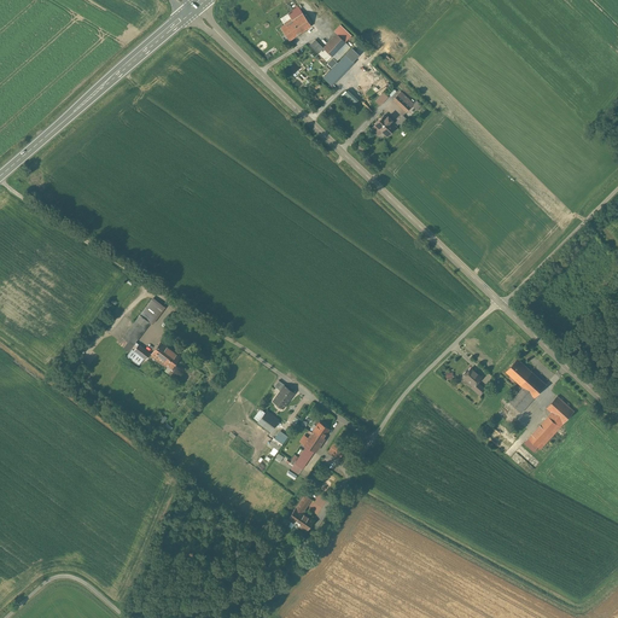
[(321,4),(314,7),(318,15),(325,11),(321,4)]
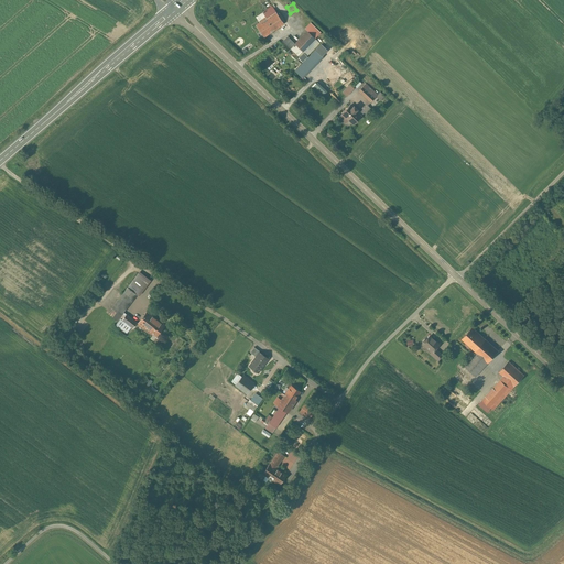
[(262,12),(256,17),(260,22),(256,24),(263,36),(274,30),(274,31),(278,29),(277,28),(283,23),(275,11),(269,15),(267,18),(262,12)]
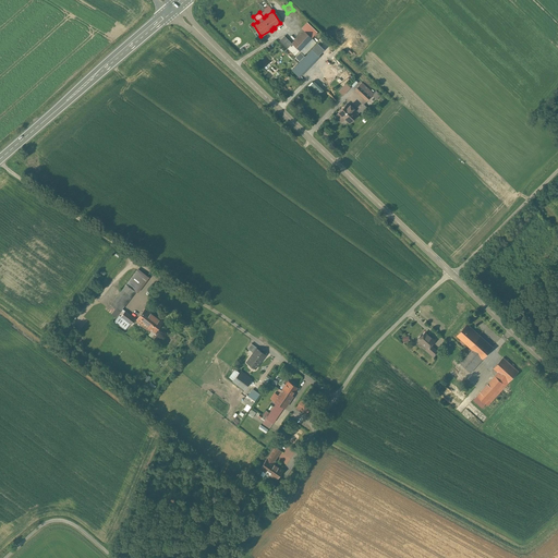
[(304,31),(292,44),(299,50),(312,37),(304,31)]
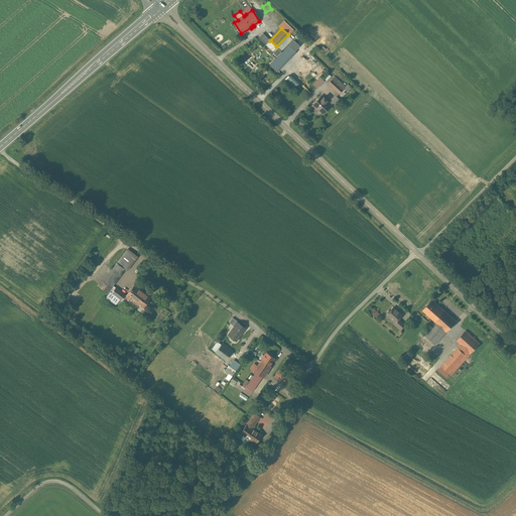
[(276,46),(270,40),(266,43),(273,50),(276,46)]
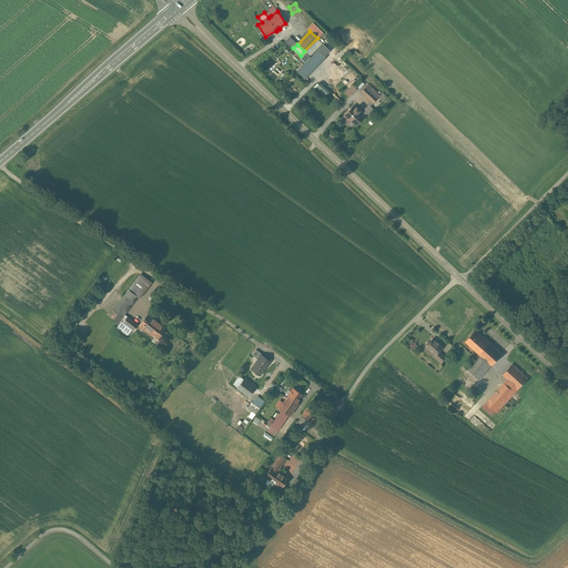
[(274,57),(264,60),(267,68),(276,64),(274,57)]
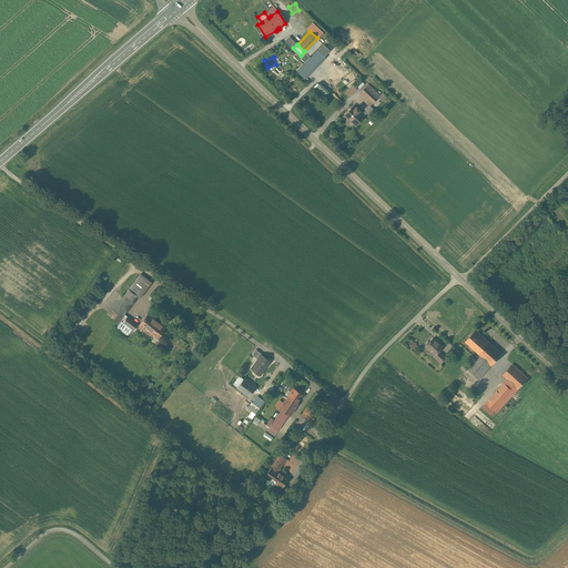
[(318,82),(312,89),(323,99),(328,91),(318,82)]
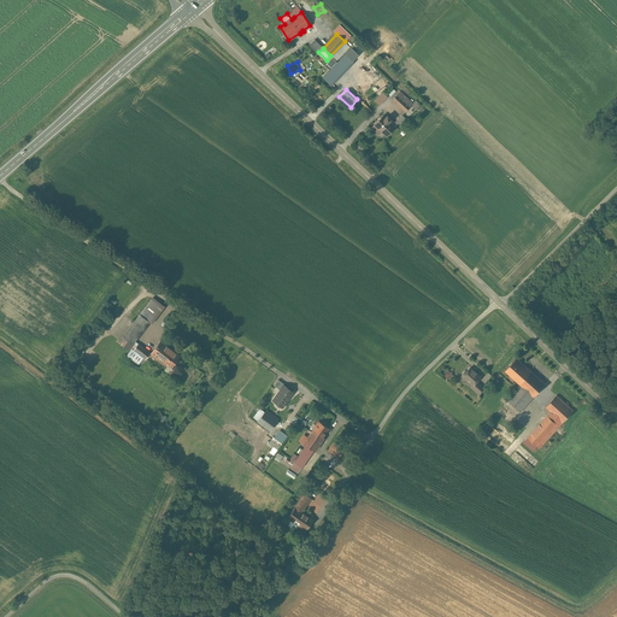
[(413,104),(400,92),(392,99),(405,111),(413,104)]
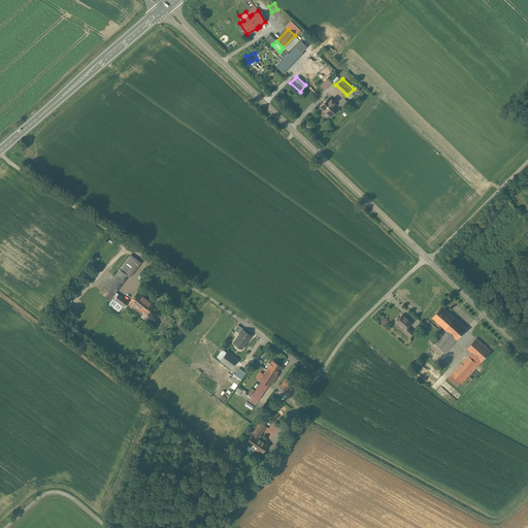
[(321,86),(325,90),(331,83),(327,79),(321,86)]
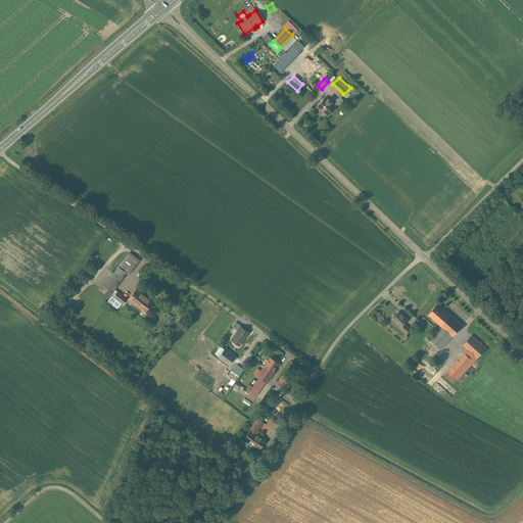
[(328,98),(327,99),(325,97),(317,106),(314,108),(318,112),(321,108),(327,115),(335,107),(337,104),(335,102),(333,105),(330,102),(331,101),(328,98)]
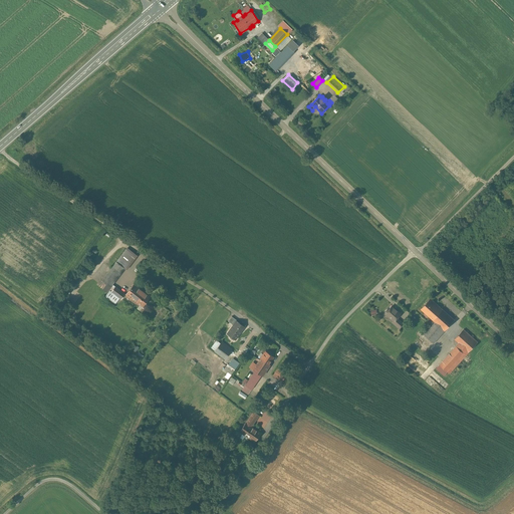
[(334,95),(329,100),(331,102),(334,104),(339,99),(334,95)]
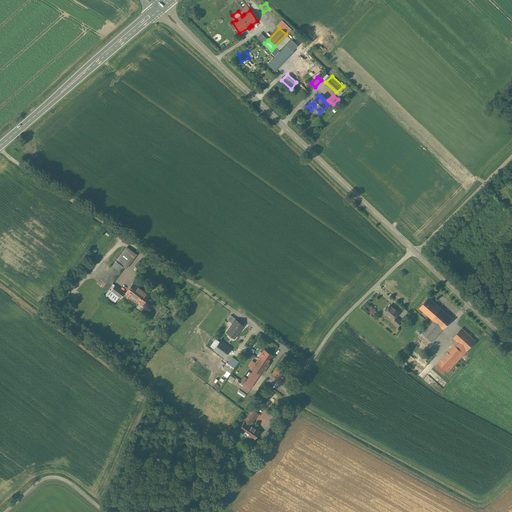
[(136,252),(126,244),(101,277),(111,284),(136,252)]
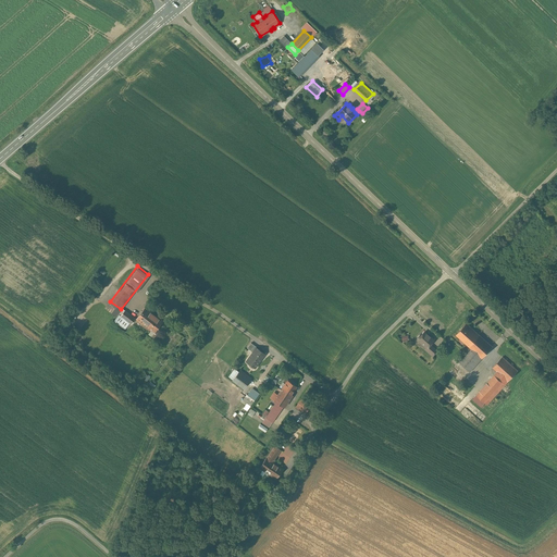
[(71,321),(91,297),(86,293),(65,317),(71,321)]
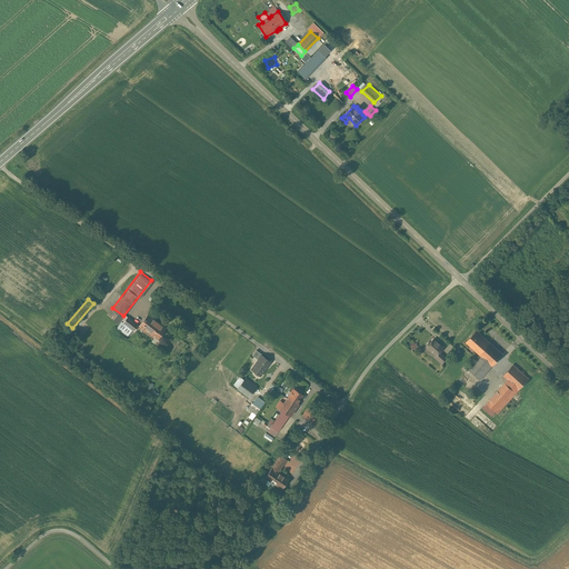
[(170,332),(151,318),(142,329),(161,343),(170,332)]
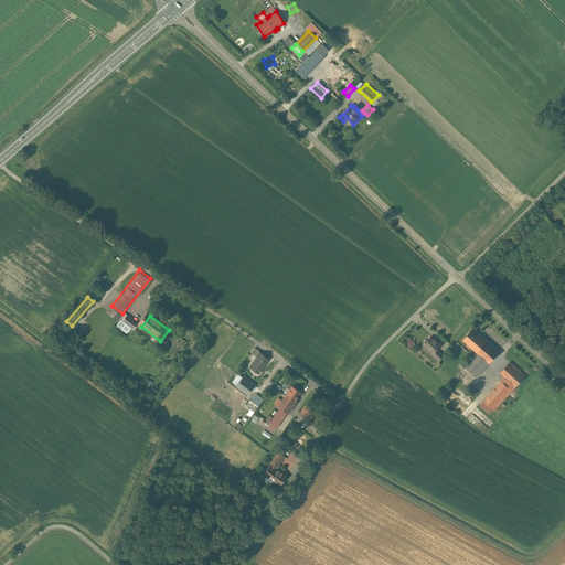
[(475,351),(486,339),(472,328),(462,340),(475,351)]
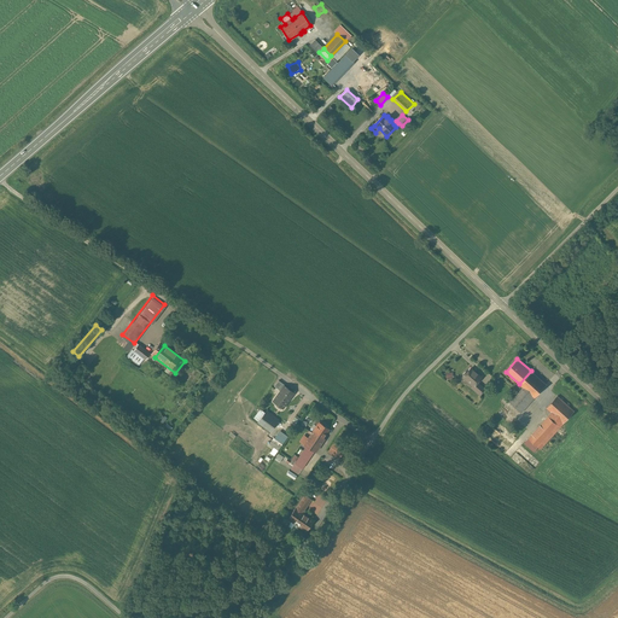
[(477,383),(482,377),(471,368),(467,372),(465,372),(464,374),(464,377),(462,377),(473,386),(477,383)]
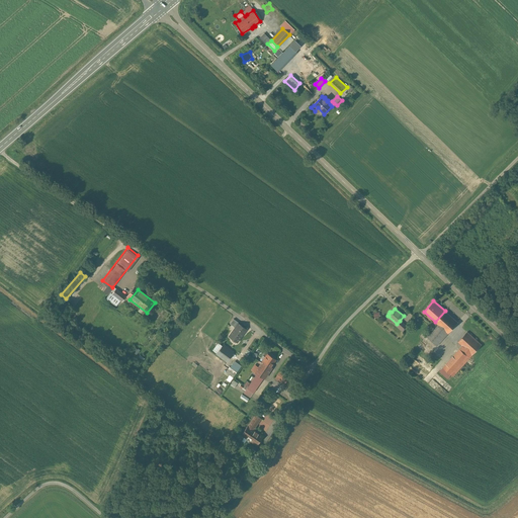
[(457,322),(445,311),(435,322),(437,324),(448,333),(457,322)]
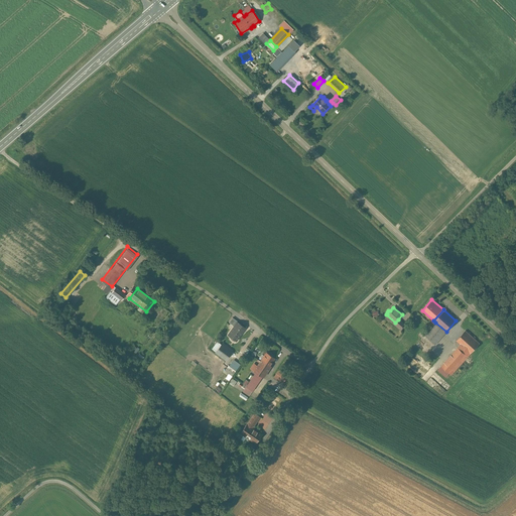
[(404,325),(398,319),(395,323),(393,324),(400,330),(404,325)]
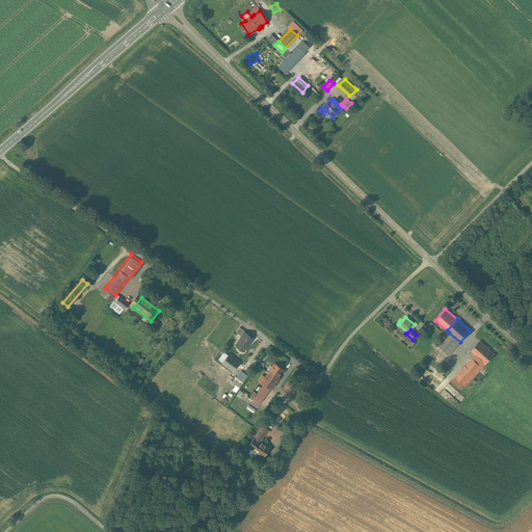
[(253,338),(244,331),(244,333),(241,337),(235,345),(243,351),(253,338)]
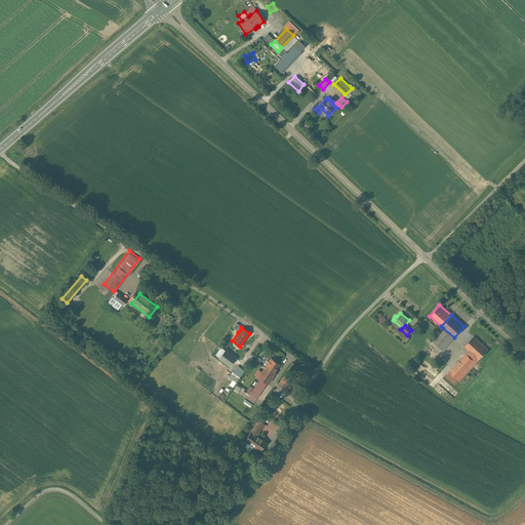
[(454,337),(443,328),(433,340),(443,350),(454,337)]
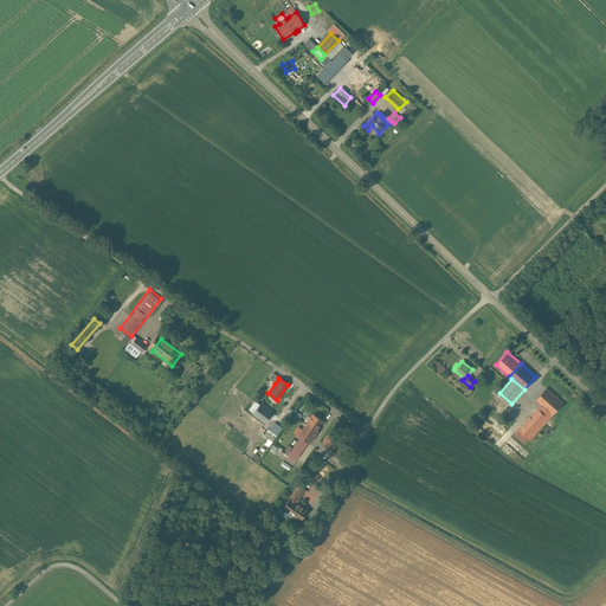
[(560,401),(542,386),(532,398),(535,401),(548,413),(560,401)]
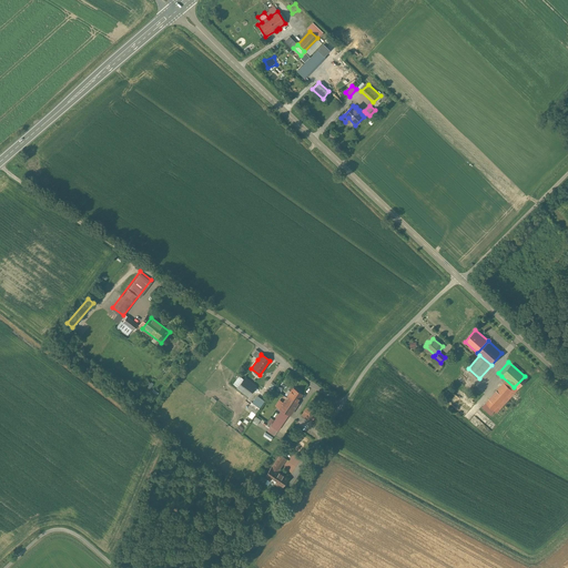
[(256,384),(245,376),(237,386),(250,394),(256,384)]
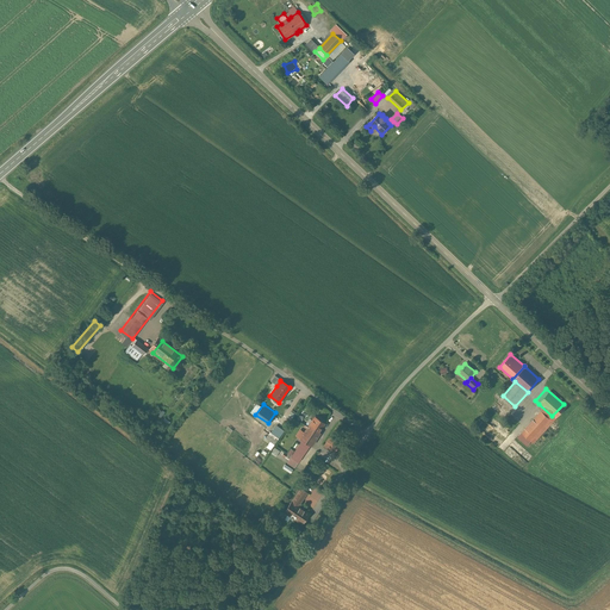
[(552,416),(539,404),(515,431),(528,443),(552,416)]
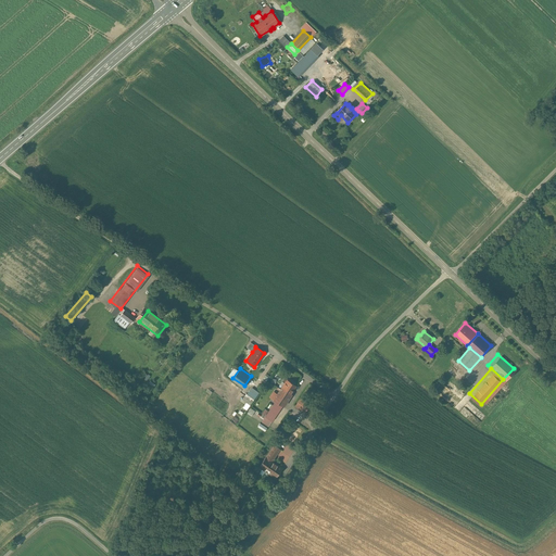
[(298,386),(288,379),(275,399),(277,401),(285,405),(286,406),(287,404),(286,403),(298,386)]
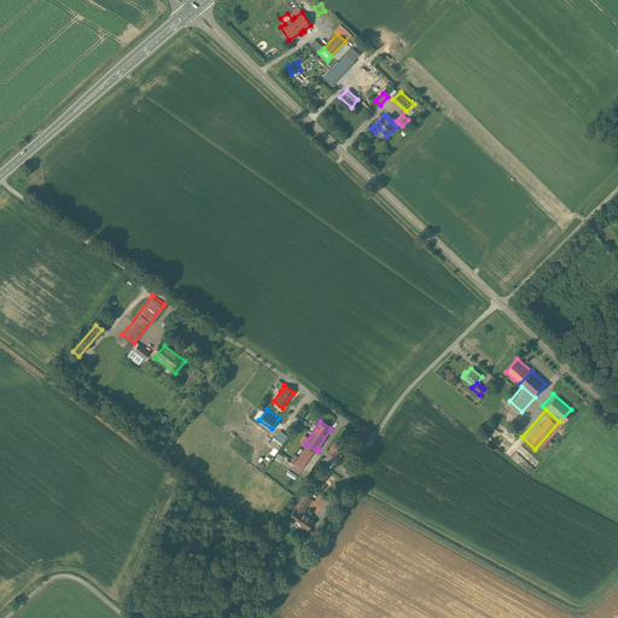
[(279,430),(269,443),(277,449),(287,436),(279,430)]
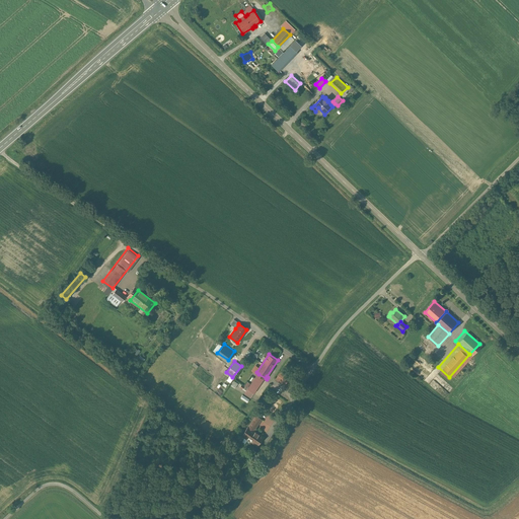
[(275,379),(284,386),(290,377),(281,371),(275,379)]
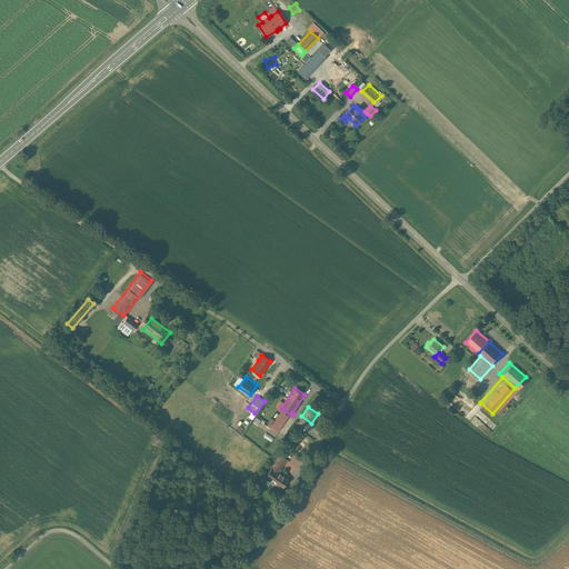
[(291,415),(283,410),(276,422),(283,427),(291,415)]
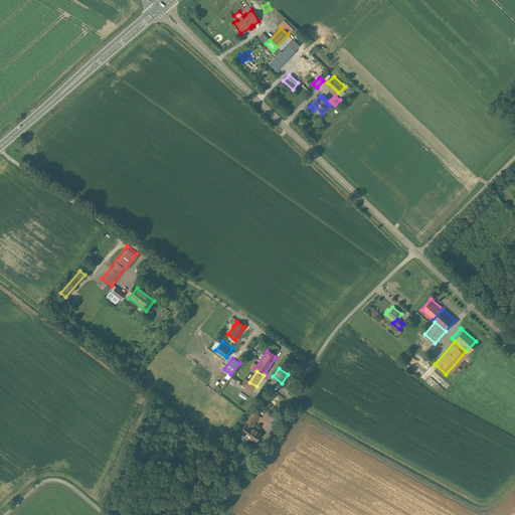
[(255,409),(248,420),(254,424),(262,413),(255,409)]
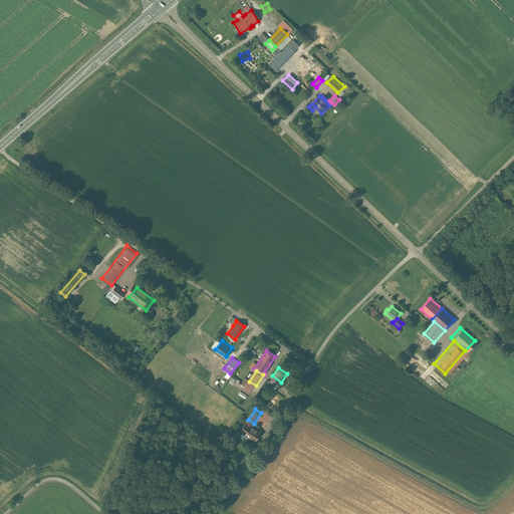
[(261,429),(254,424),(248,420),(241,430),(255,439),(261,429)]
